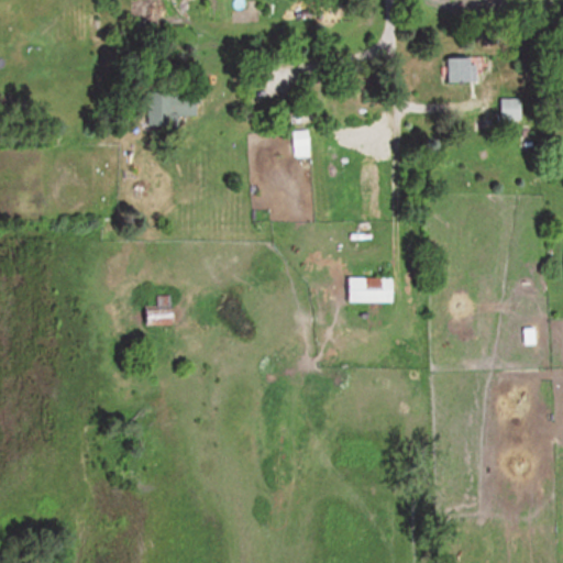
[(473,83),(473,57),(446,57),(446,83),(473,83)]
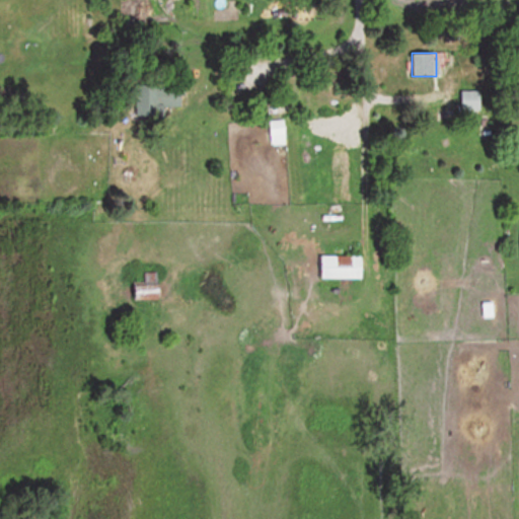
[(182,106),(182,83),(143,84),(144,115),(166,114),(166,106),(182,106)]
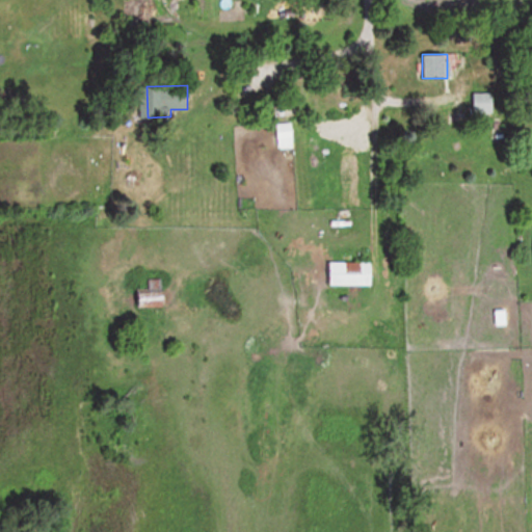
[(293,123),(277,123),(277,149),(293,149),(293,123)]
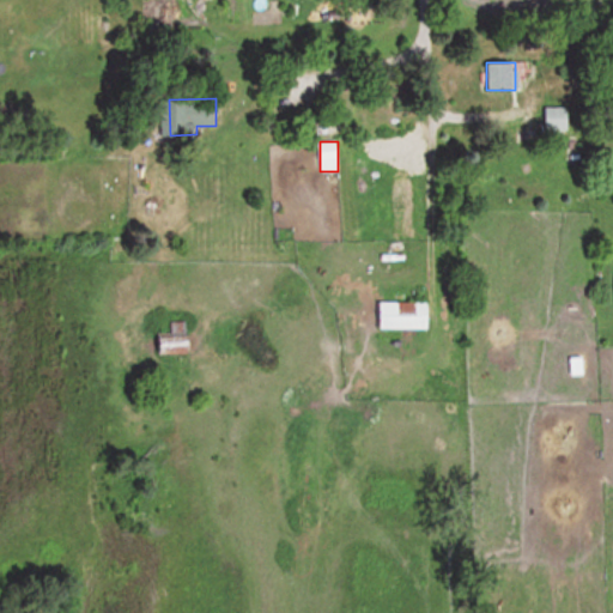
[(429,329),(429,303),(380,303),(380,329),(429,329)]
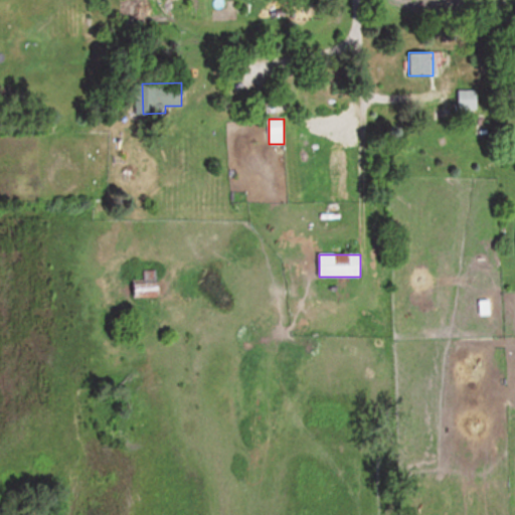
[(136,282),(138,299),(161,295),(158,270),(144,272),(145,280),(136,282)]
